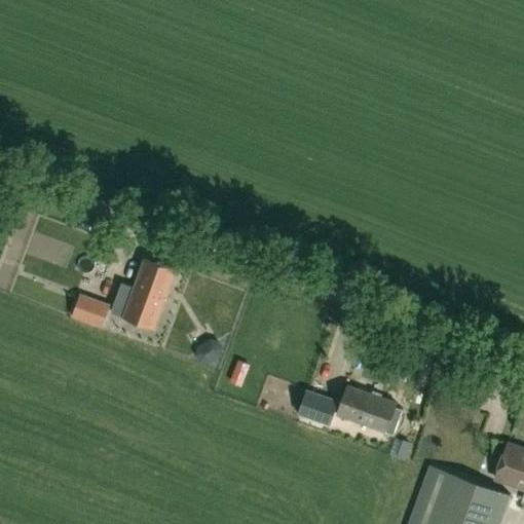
[(112,312),(153,327),(156,327),(175,269),(146,260),(136,292),(121,287),(112,312)]
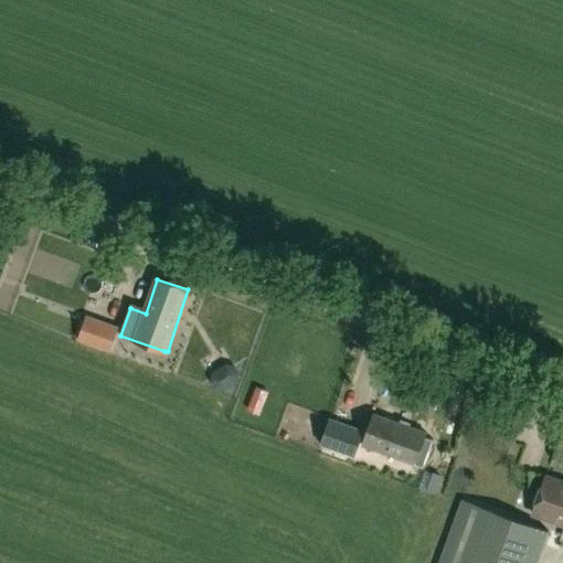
[(85,317),(76,342),(108,353),(117,329),(85,317)]
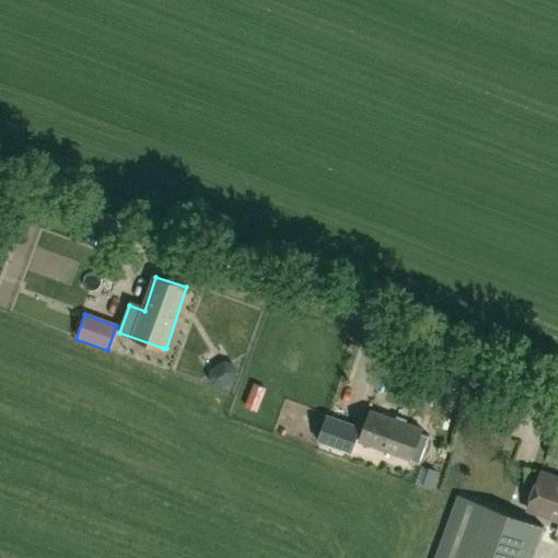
[(232,370),(217,379),(228,398),(244,388),(232,370)]
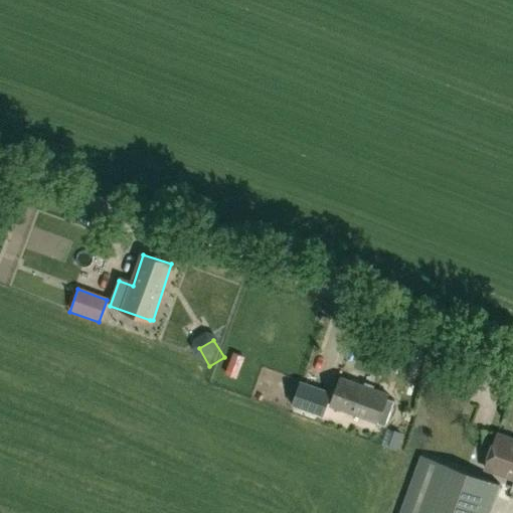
[(328,406),(376,423),(386,394),(338,377),(328,406)]
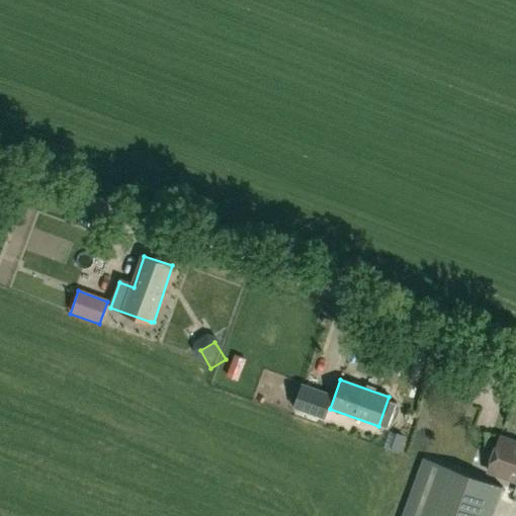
[(324,419),(332,394),(299,382),(290,408),(324,419)]
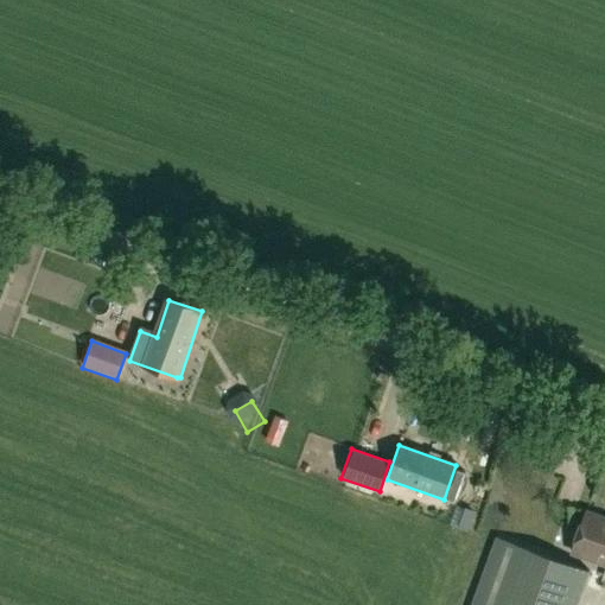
[(604,520),(583,513),(568,553),(604,565),(604,520)]
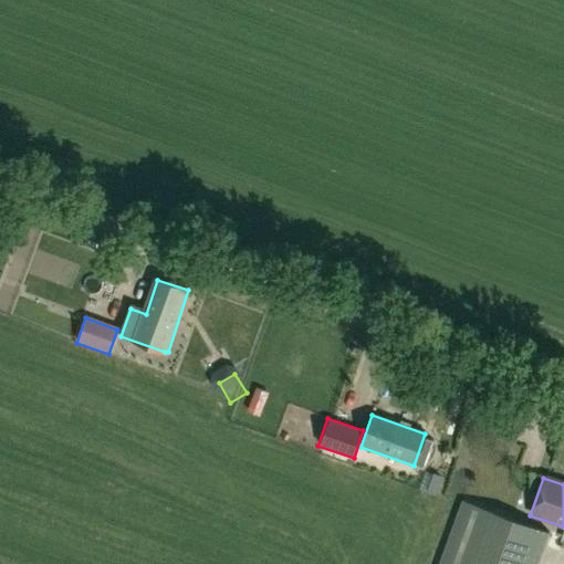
[(460,502),(438,563),(534,563),(545,533),(460,502)]
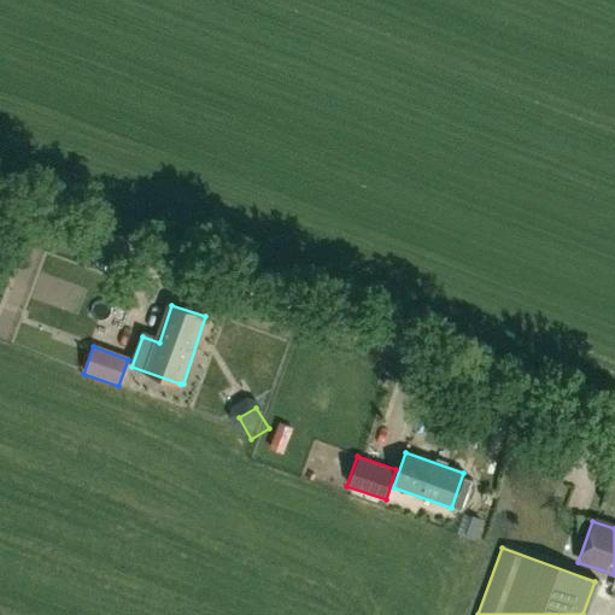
All buildings are outlined.
